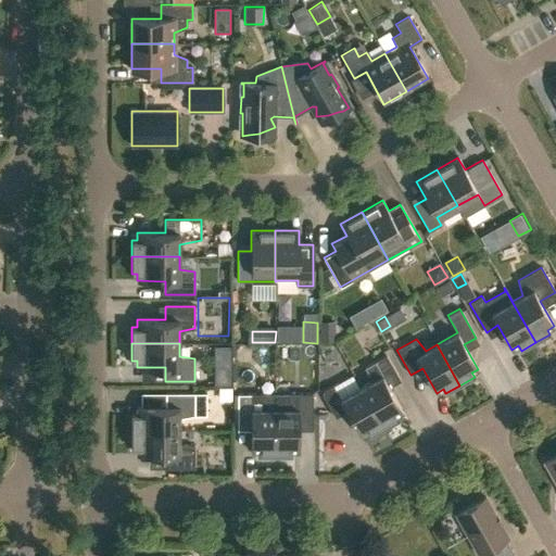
[(361,387),(384,428),(399,420),(396,416),(403,412),(389,387),(401,380),(386,355),(364,367),(371,381),(361,387)]
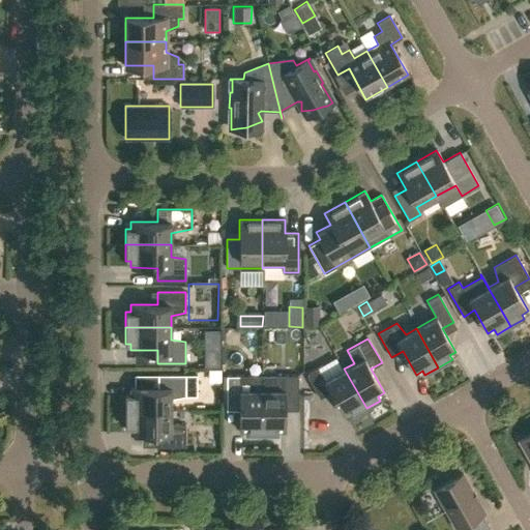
[(204,350),(204,369),(219,369),(219,349),(204,350)]
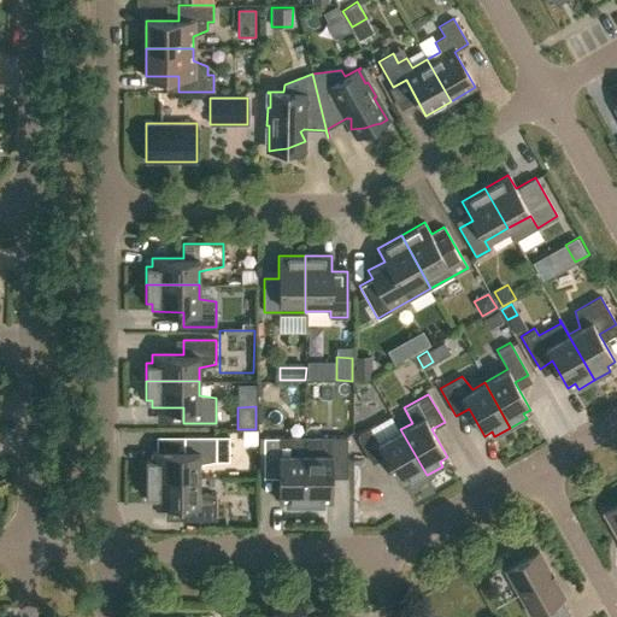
[(407,480),(411,485),(427,475),(400,429),(377,442),(369,428),(358,434),(358,439),(372,463),(385,456),(400,483),(407,480)]
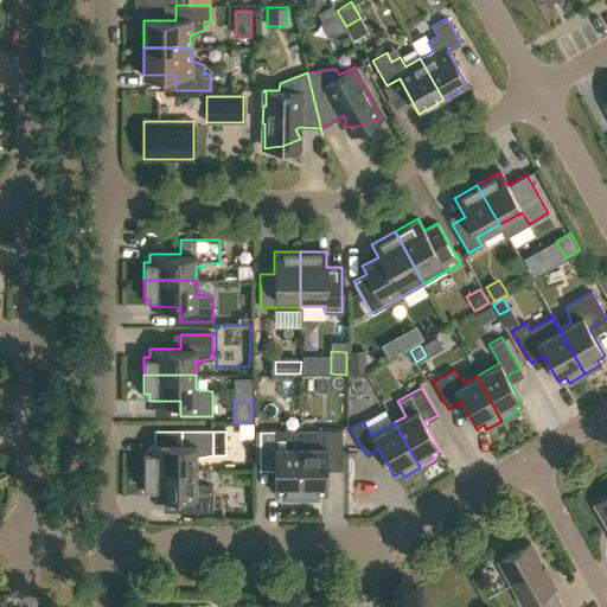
[(144,470),(196,470),(196,457),(212,453),(225,453),(225,429),(180,429),(180,443),(149,443),(149,452),(144,452),(144,470)]
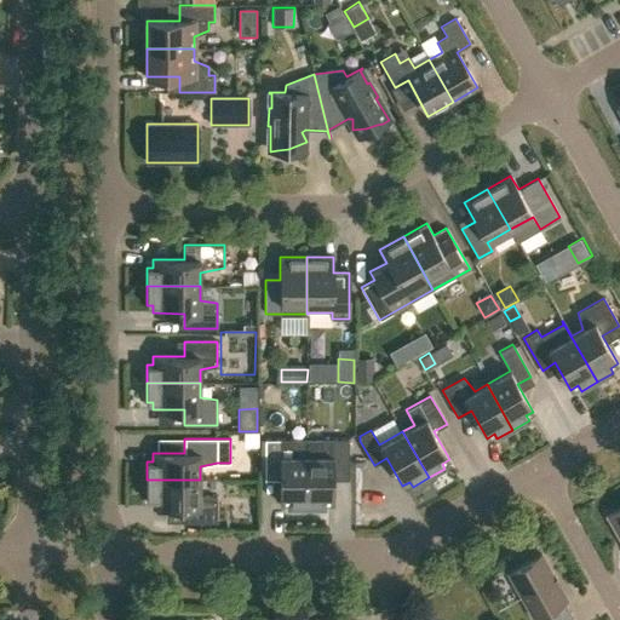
[(288,509),(306,509),(306,441),(306,438),(264,438),(264,471),(280,471),(280,503),(288,503),(288,509)]
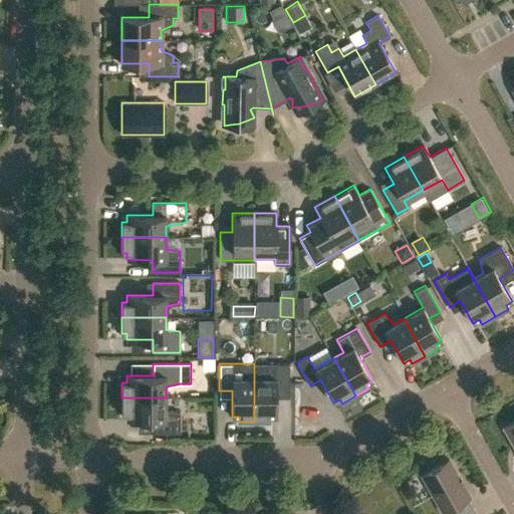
[(254,365),(254,422),(269,422),(269,417),(276,417),(276,391),(288,391),(289,363),(276,363),(276,365),(254,365)]
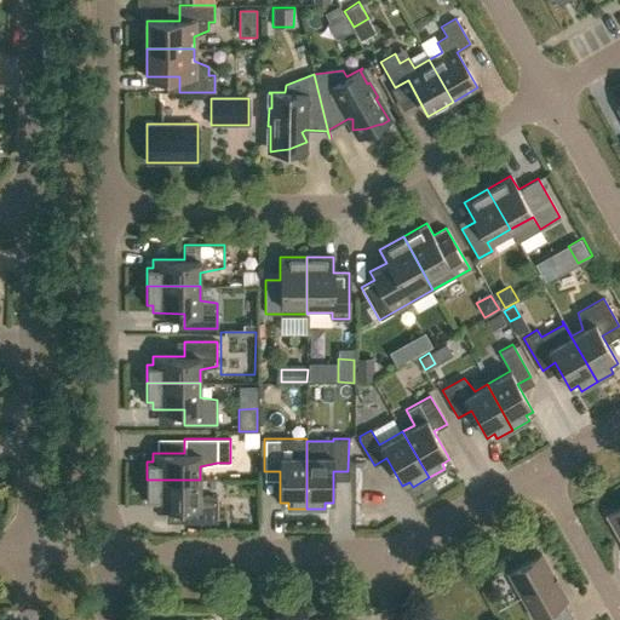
[(184,522),(217,522),(217,497),(200,494),(200,480),(147,480),(147,499),(153,499),(153,507),(184,507),(184,522)]
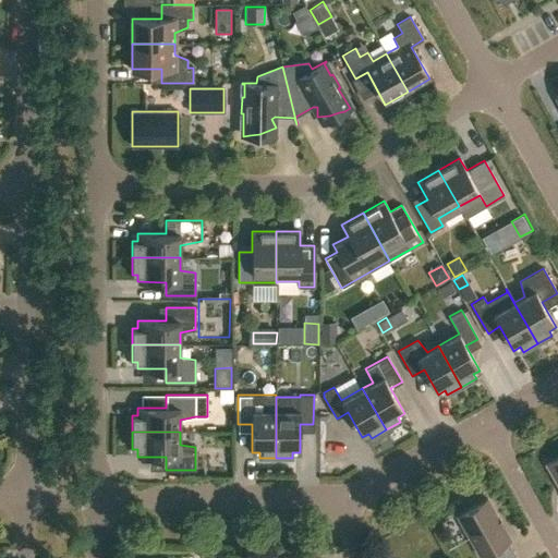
[(557,457),(547,464),(557,483),(557,457)]
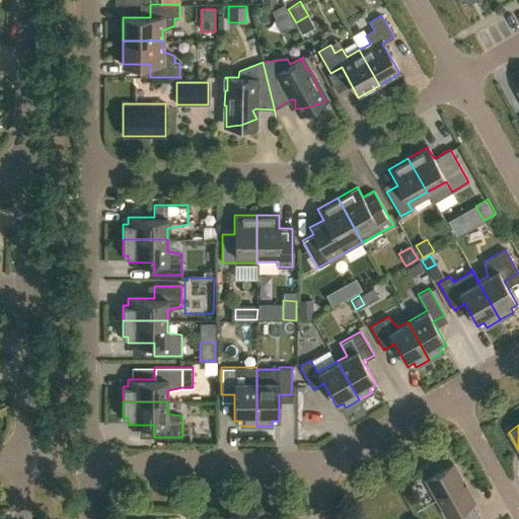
[(474,501),(453,464),(425,479),(446,517),(448,516),(450,518),(480,518),(471,503),(474,501)]
